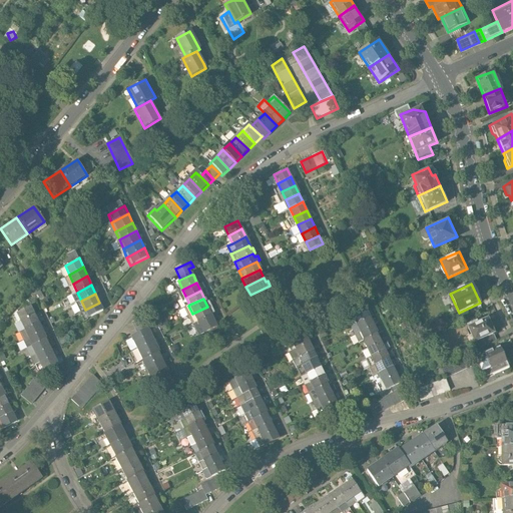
[(103,311),(99,303),(85,310),(89,319),(103,311)]
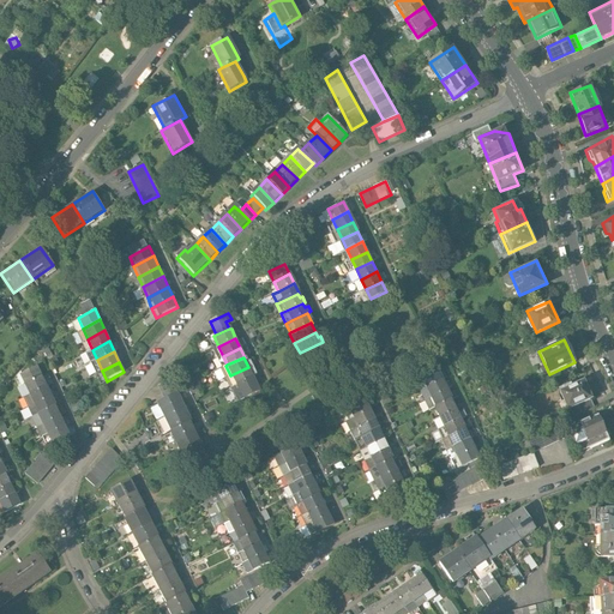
[(253,377),(248,367),(230,375),(235,385),(253,377)]
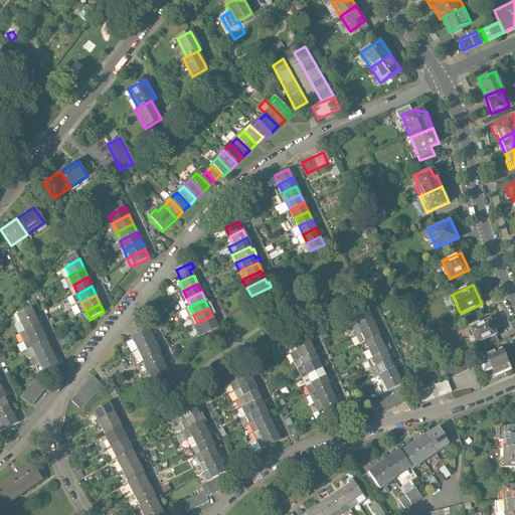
[(360,325),(374,319),(371,312),(357,318),(360,325)]
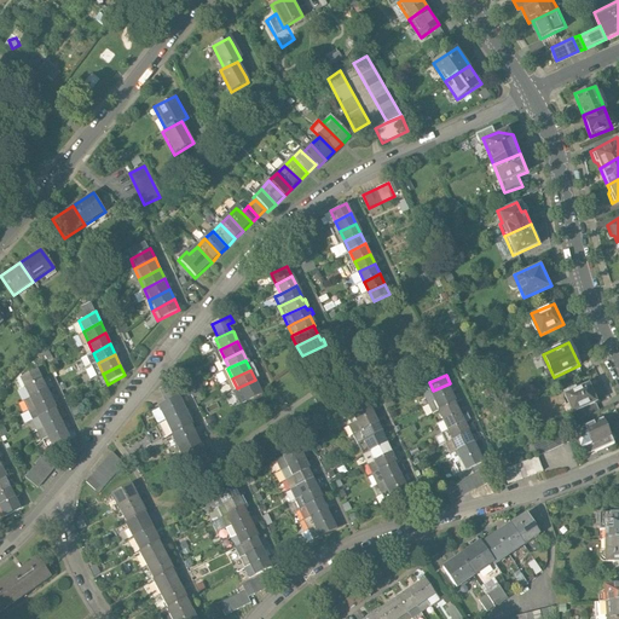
[(22,388),(27,398),(46,388),(41,379),(22,388)]
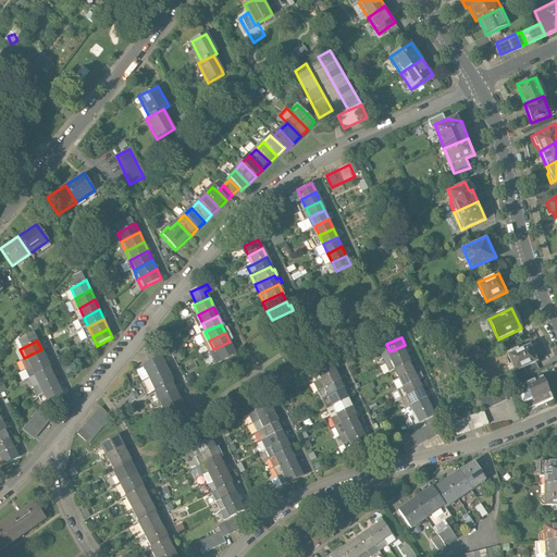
[(234,351),(230,342),(213,349),(218,359),(234,351)]
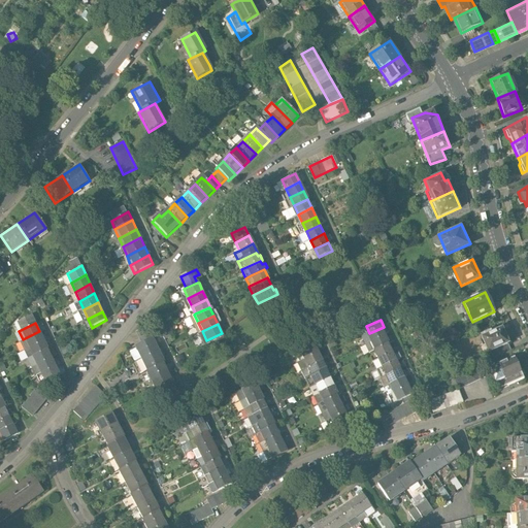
[(502,324),(481,334),(489,352),(510,342),(502,324)]
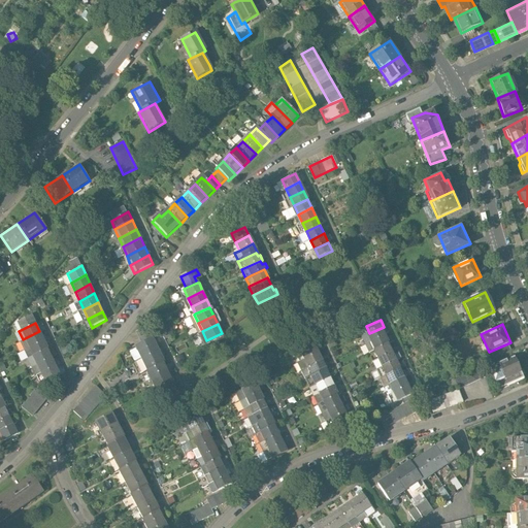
[(136,332),(141,344),(152,339),(153,338),(146,327),(136,332)]
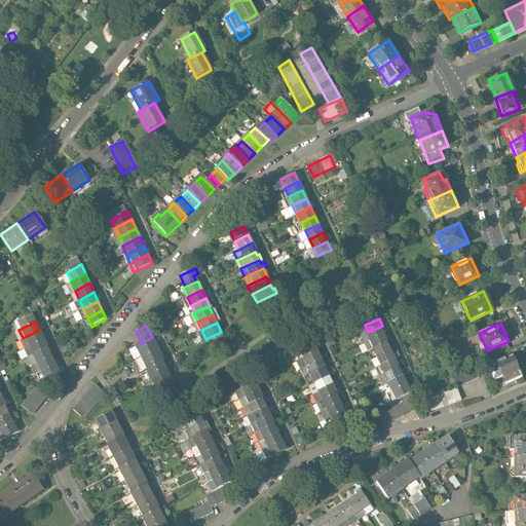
[(385,332),(382,326),(368,332),(371,339),(385,332)]
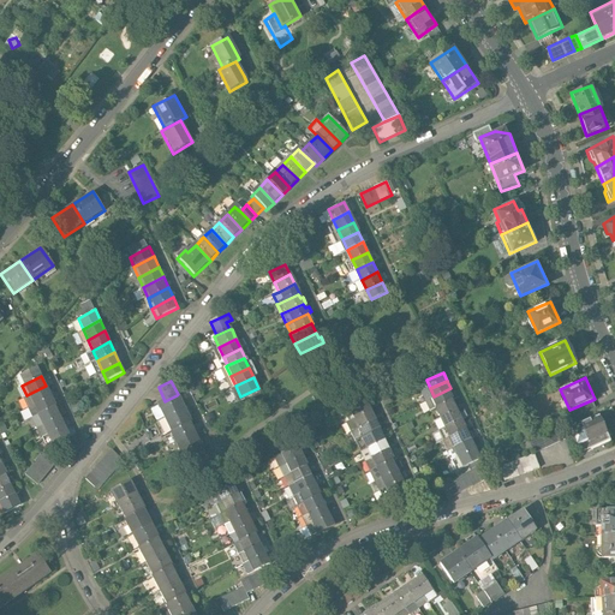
[(27,395),(33,405),(51,395),(46,386),(27,395)]
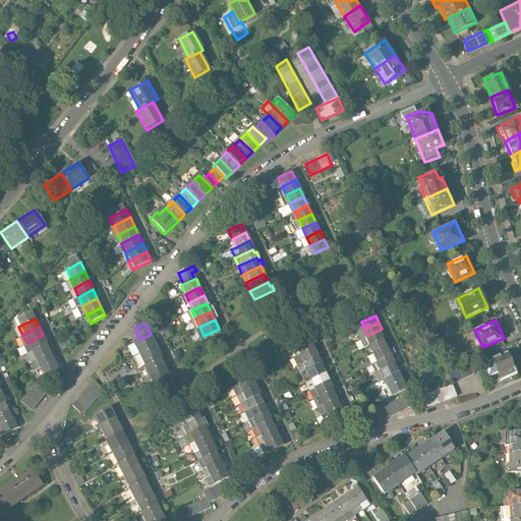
[(382,329),(367,336),(371,343),(384,337),(385,336),(382,329)]
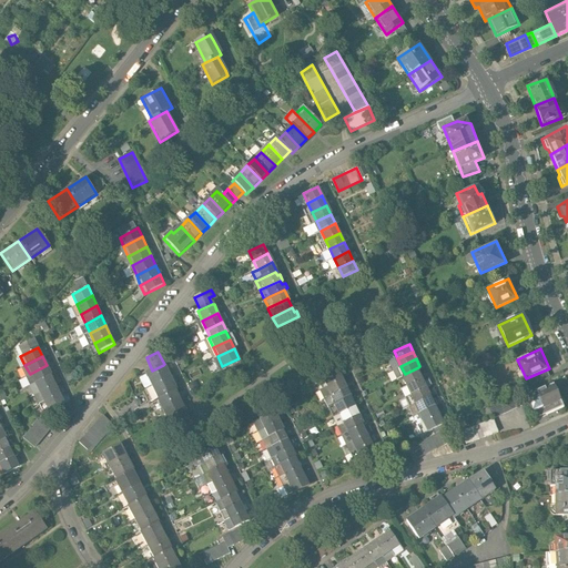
[(30,374),(34,383),(51,374),(47,365),(30,374)]
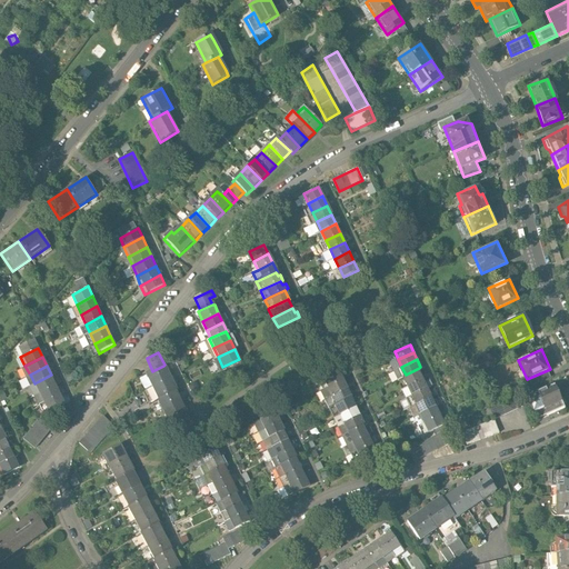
[(170,379),(163,366),(152,371),(146,375),(152,388),(170,379)]
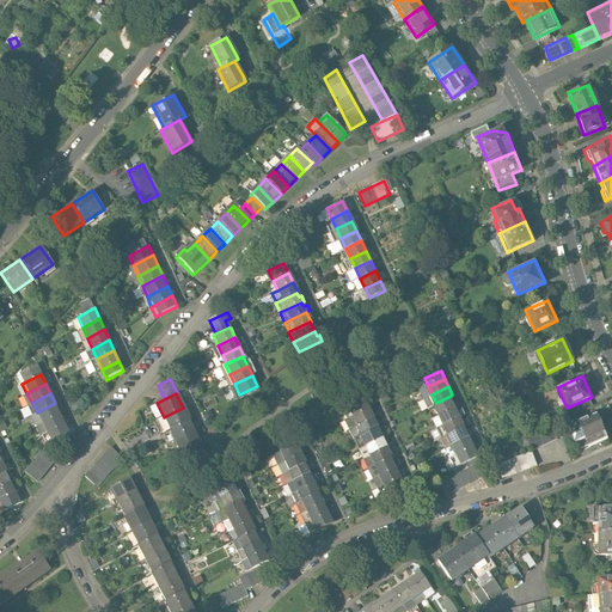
[(353,414),(369,405),(365,396),(348,404),(353,414)]
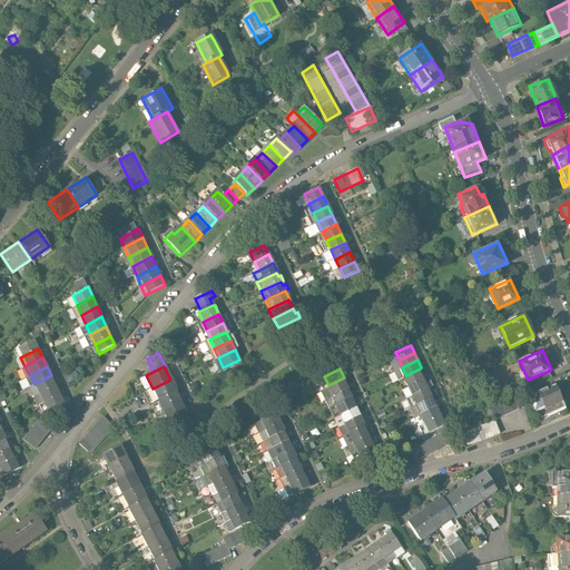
[(409,384),(424,377),(420,369),(406,375),(405,375),(409,384)]
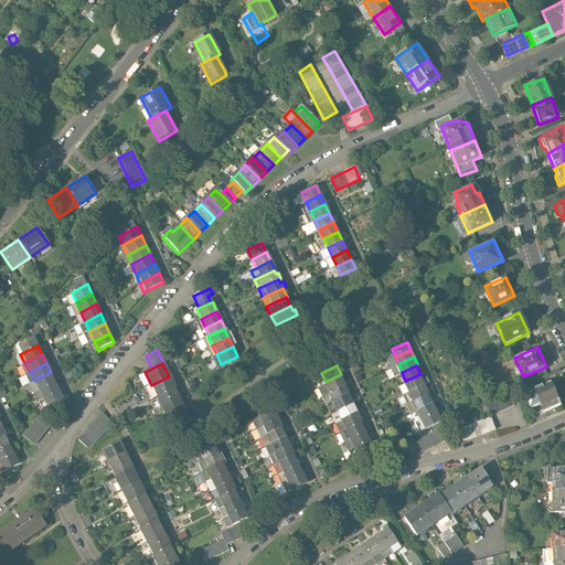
[(34,381),(39,390),(55,381),(51,372),(34,381)]
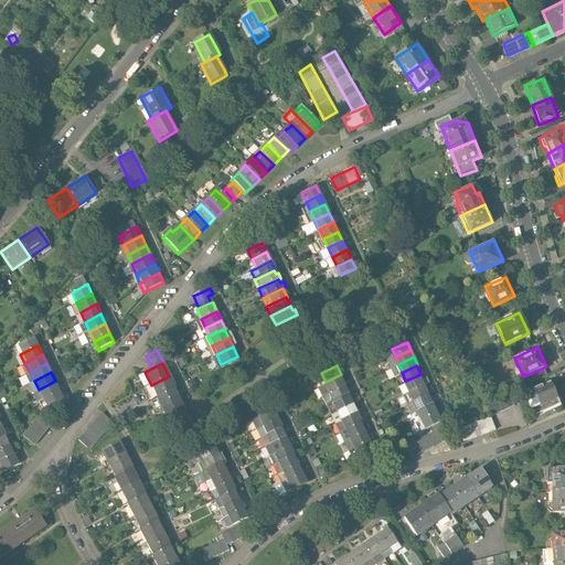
[(330,391),(345,383),(341,374),(326,382),(330,391)]
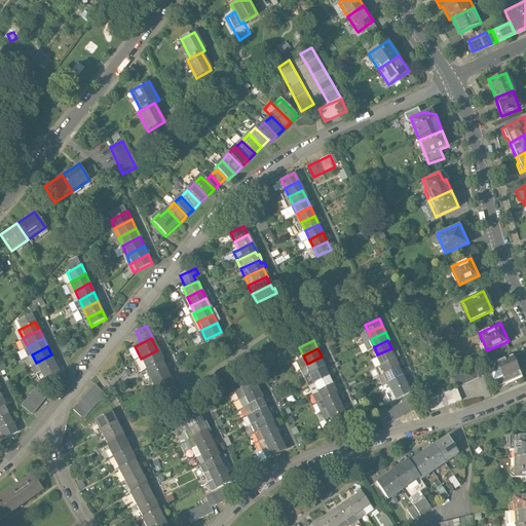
[(391,348),(377,354),(381,364),(396,357),(391,348)]
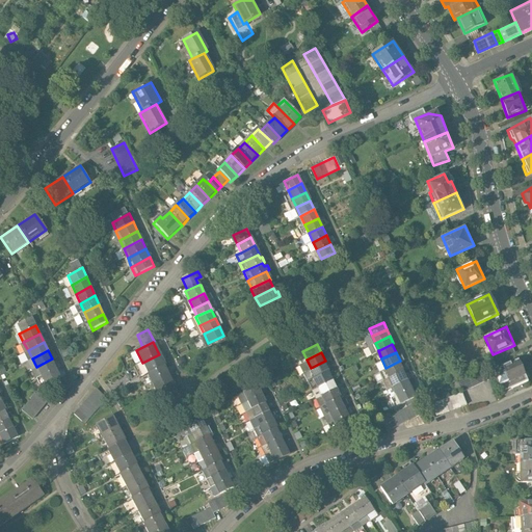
[(165,367),(159,354),(142,363),(149,374),(165,367)]
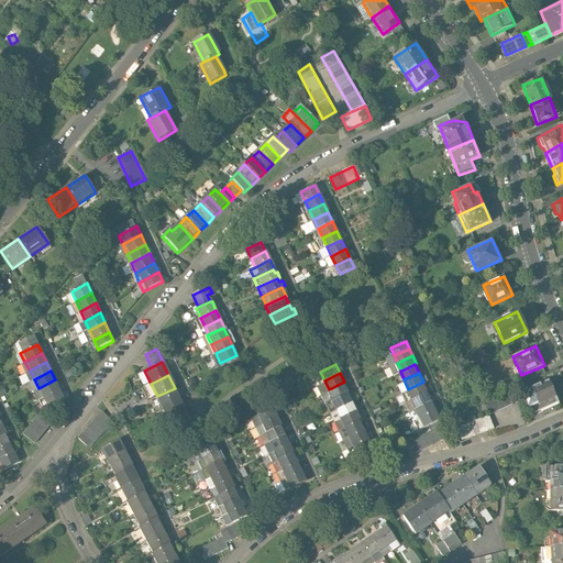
[(39,388),(43,397),(59,388),(55,379),(39,388)]
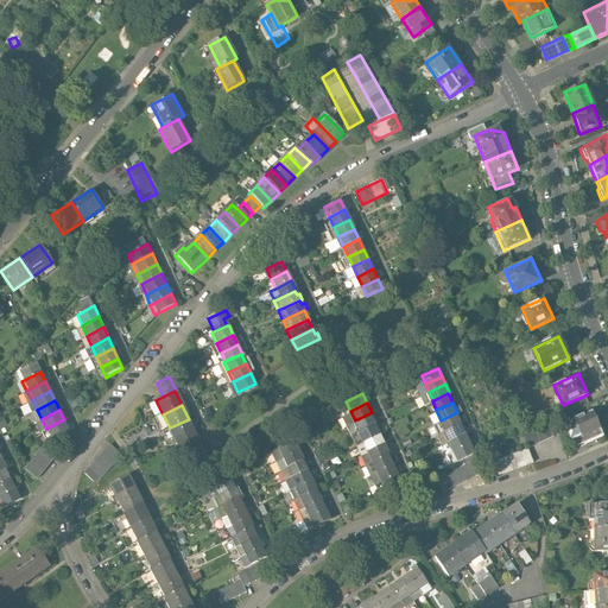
[(372,412),(355,420),(360,430),(374,423),(375,422),(372,412)]
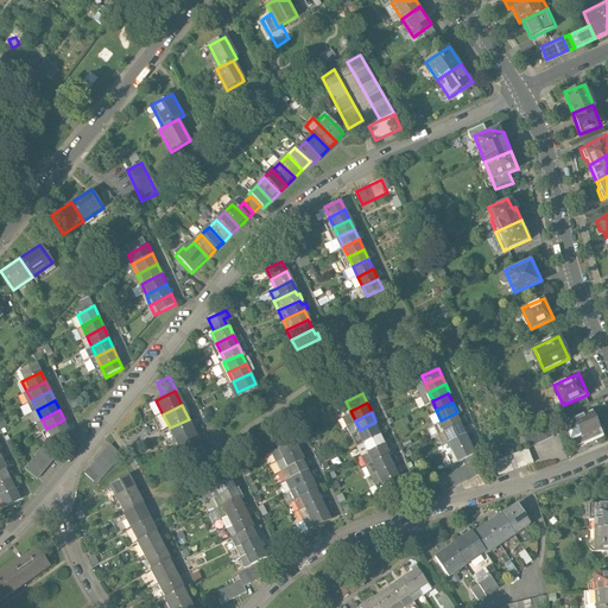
[(457,412),(441,420),(445,430),(460,423),(462,422),(457,412)]
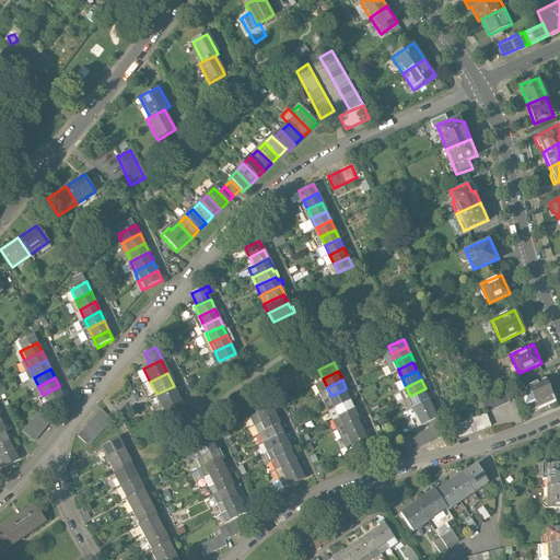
[(526,404),(529,411),(539,407),(557,399),(550,383),(546,384),(541,386),(538,380),(528,384),(535,398),(526,404)]
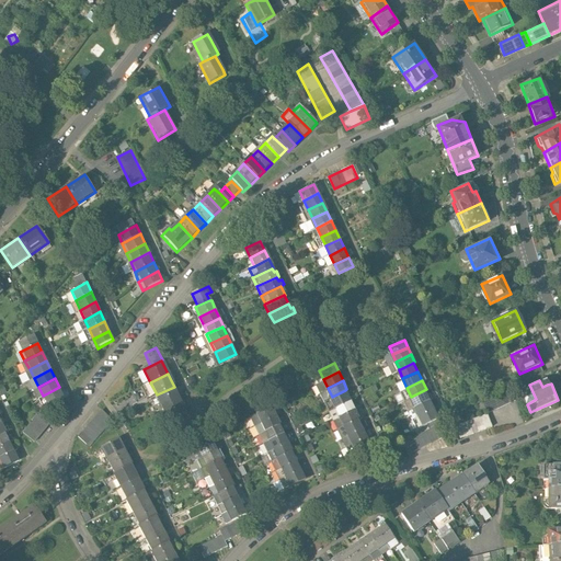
[(43,396),(47,404),(65,396),(59,387),(43,396)]
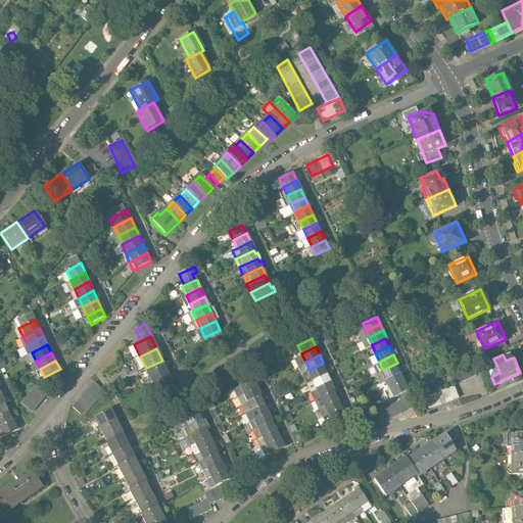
[(169,373),(162,361),(146,368),(151,380),(169,373)]
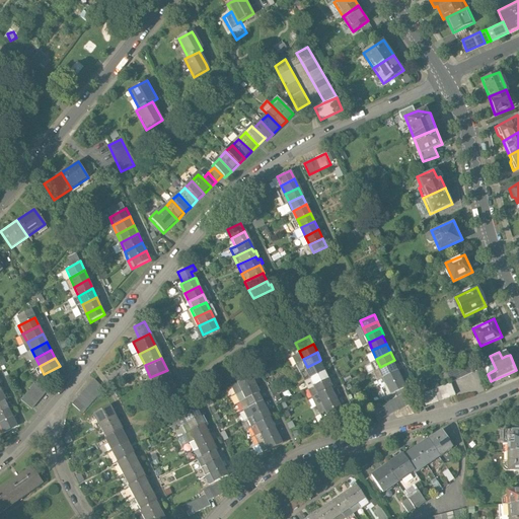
[(447,371),(452,381),(476,369),(472,359),(447,371)]
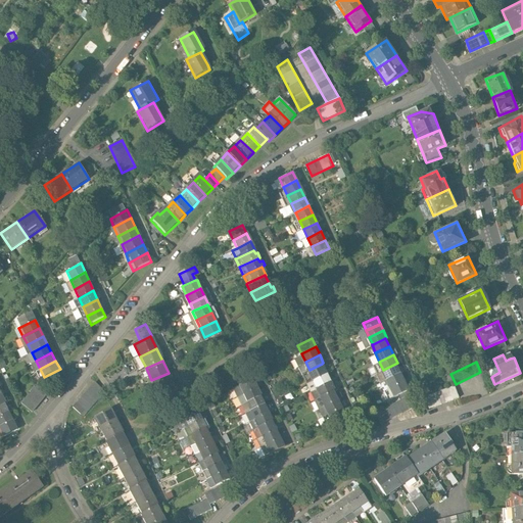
[(307,370),(312,378),(326,372),(322,364),(310,370),(307,370)]
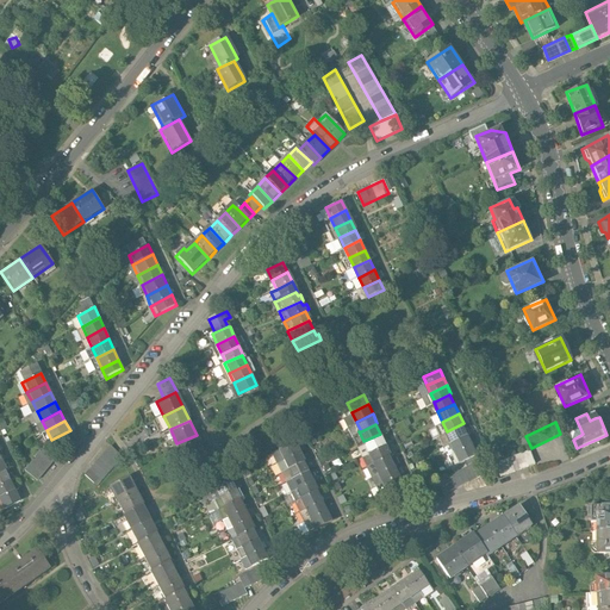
[(450,442),(466,435),(461,424),(447,431),(446,433),(450,442)]
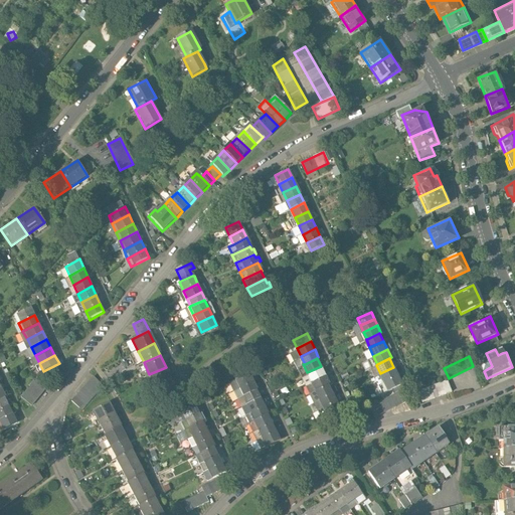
[(311,381),(325,374),(321,366),(307,372),(311,381)]
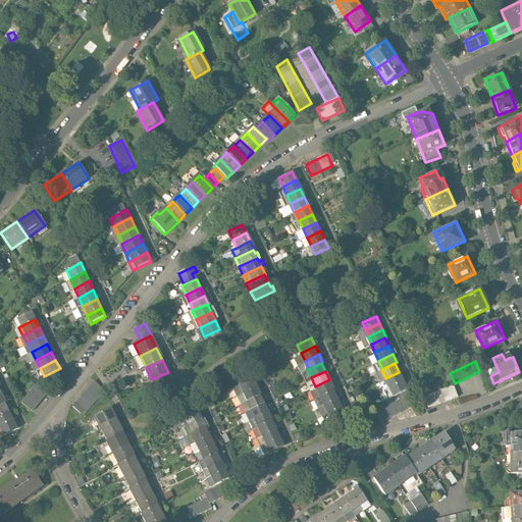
[(173,384),(168,372),(151,379),(156,392),(173,384)]
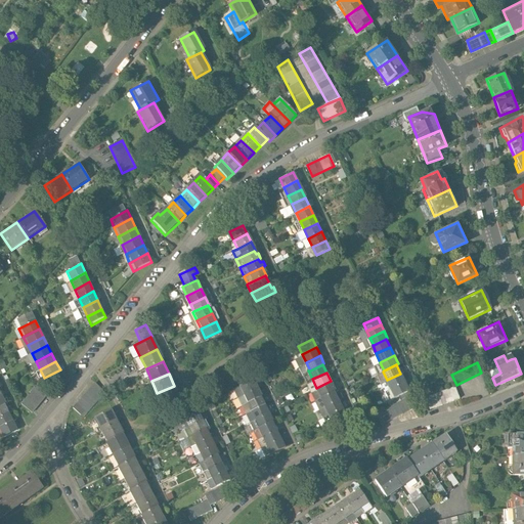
[(391,388),(404,382),(400,374),(387,380),(391,388)]
